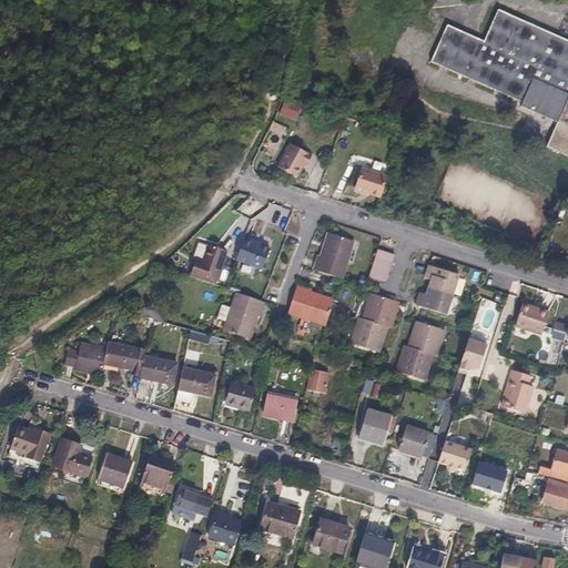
[(446,9),(444,0),(432,0),(416,2),(417,13),(446,9)]
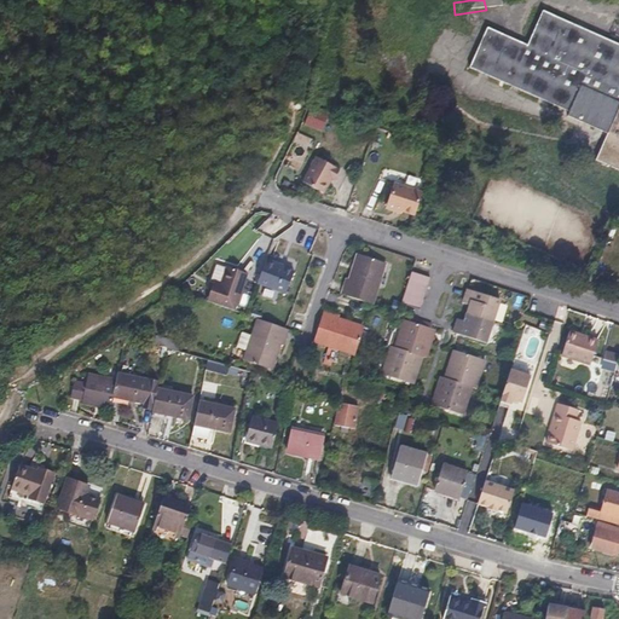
[(618,50),(526,13),(513,48),(472,32),(456,74),(556,115),(555,119),(596,136),(586,162),(618,174),(618,50)]
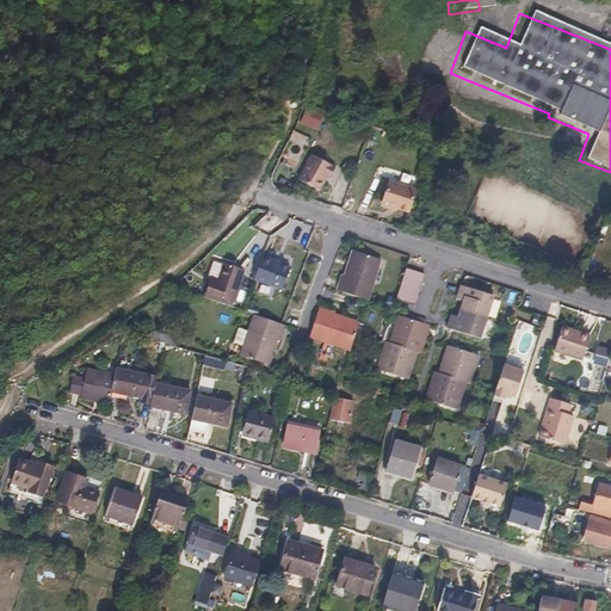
[(323,173),(325,173),(327,174),(333,165),(308,150),(294,174),(315,186),(323,173)]
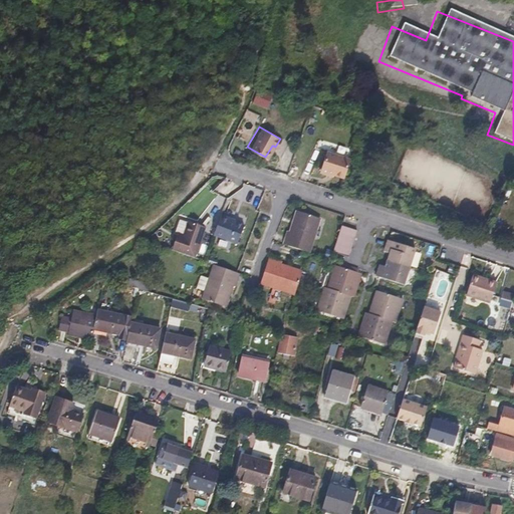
[(320,168),(322,171),(325,172),(329,171),(334,172),(333,174),(343,178),(350,156),(326,149),(320,168)]
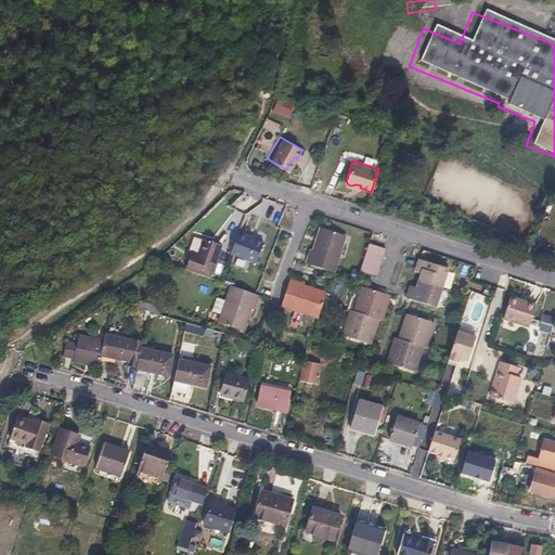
[(314,250),(313,249),(312,249),(308,262),(335,271),(347,234),(325,227),(321,241),(319,240),(314,250)]
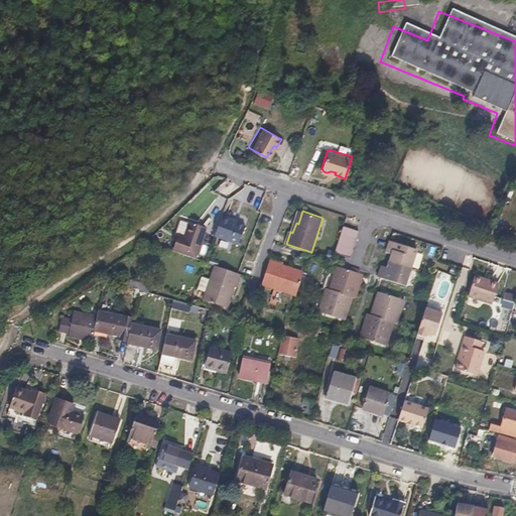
[(231,218),(222,215),(214,236),(238,244),(244,225),(230,220),(231,218)]
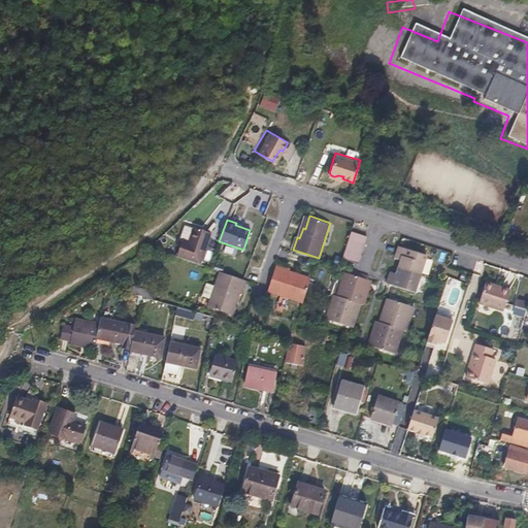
[(178,244),(174,256),(197,263),(209,231),(193,225),(187,238),(180,236),(180,238),(178,244)]
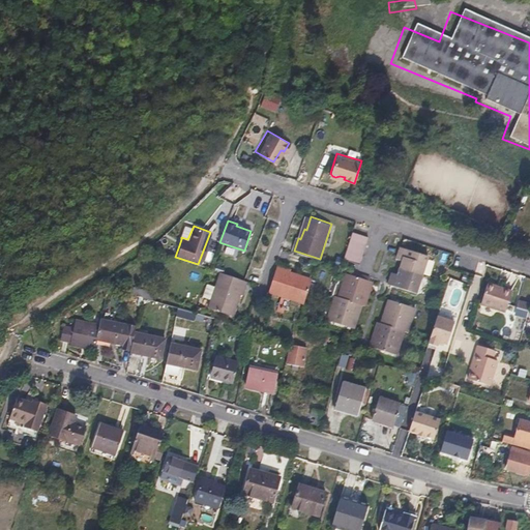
[(345,258),(352,261),(359,263),(369,236),(354,231),(345,258)]
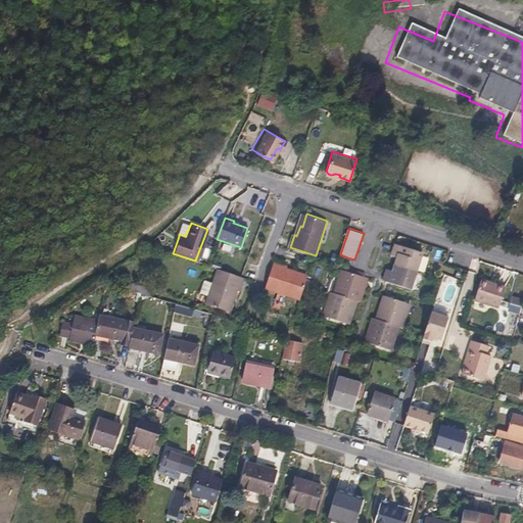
[(393,270),(390,270),(388,269),(384,280),(411,289),(423,252),(396,243),(392,254),(398,256),(393,270)]
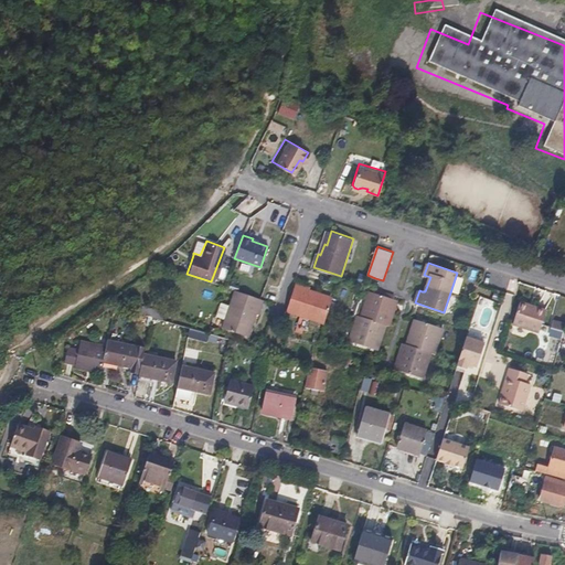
[(319,295),(320,294),(320,292),(308,288),(309,286),(297,283),(288,310),(324,322),(333,299),(319,295)]
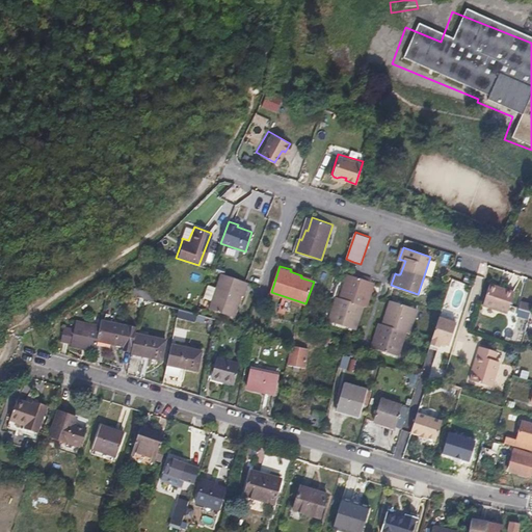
[(240,295),(242,295),(243,296),(247,283),(221,273),(216,289),(208,286),(204,298),(212,301),(209,309),(231,316),(235,303),(237,303),(240,295)]
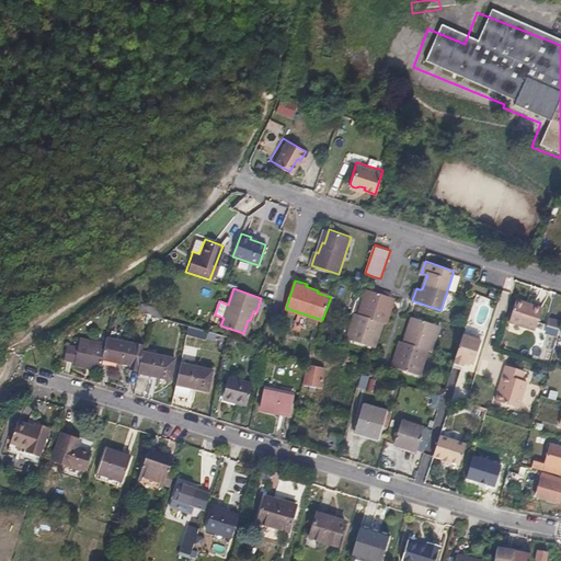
[(347,339),(361,342),(373,345),(375,339),(378,340),(384,322),(387,323),(393,305),(389,304),(391,297),(367,289),(359,313),(356,312),(347,339)]
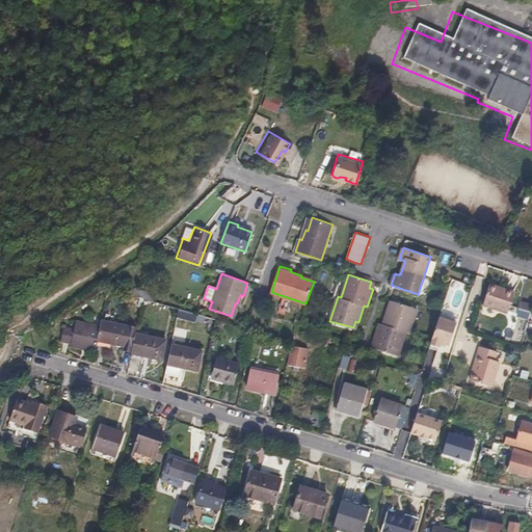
[(506,314),(509,302),(513,292),(488,284),(481,306),(506,314)]
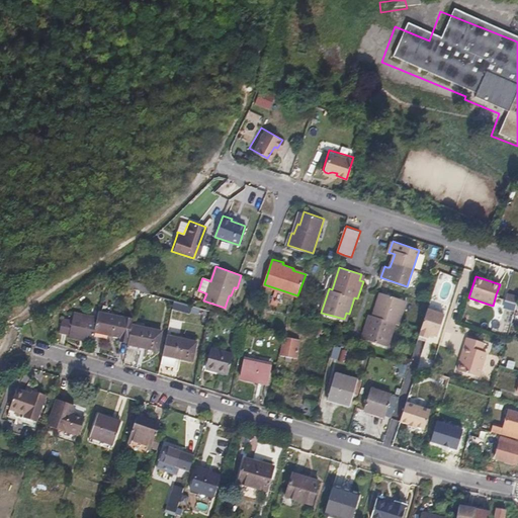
[(146,293),(147,290),(148,287),(128,282),(126,288),(137,291),(146,293)]
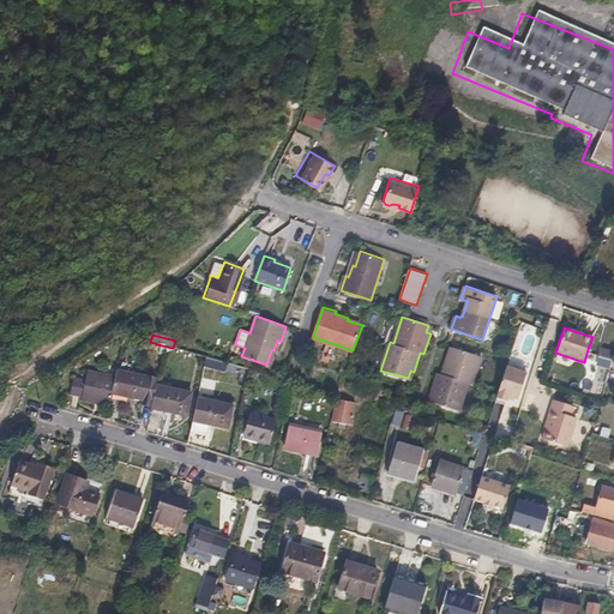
[(162,345),(150,342),(144,341),(142,350),(161,354),(162,345)]
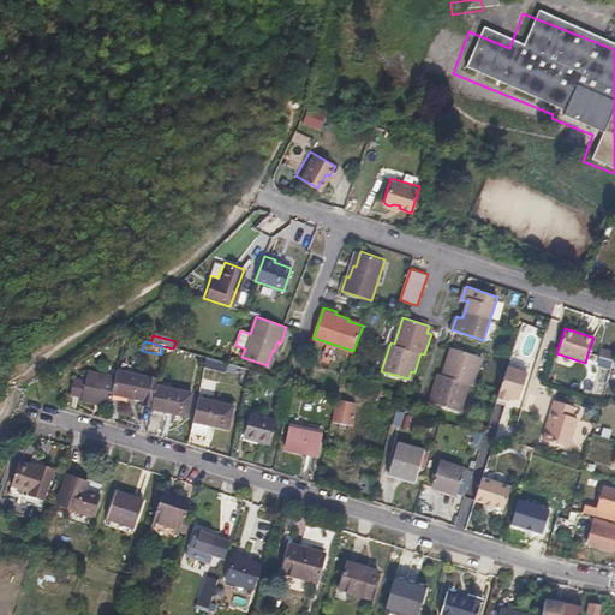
[(482,356),(476,354),(455,347),(453,354),(449,353),(443,374),(440,372),(433,393),(436,394),(434,401),(460,411),(470,382),(473,383),(482,356)]
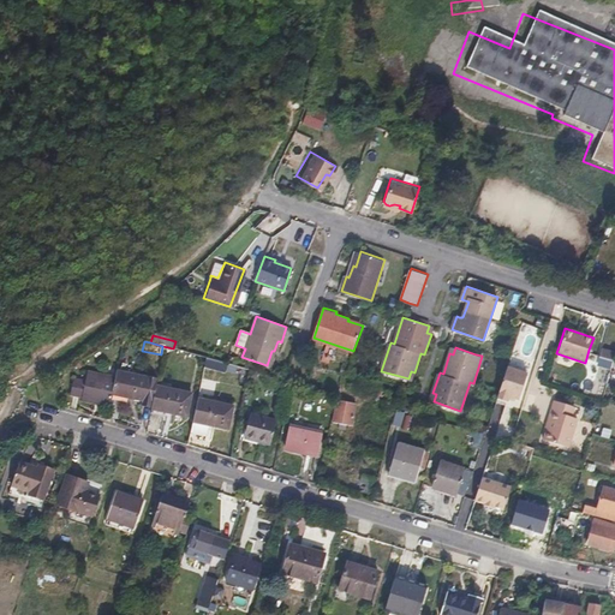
[(614,353),(601,350),(598,358),(613,362),(614,353)]
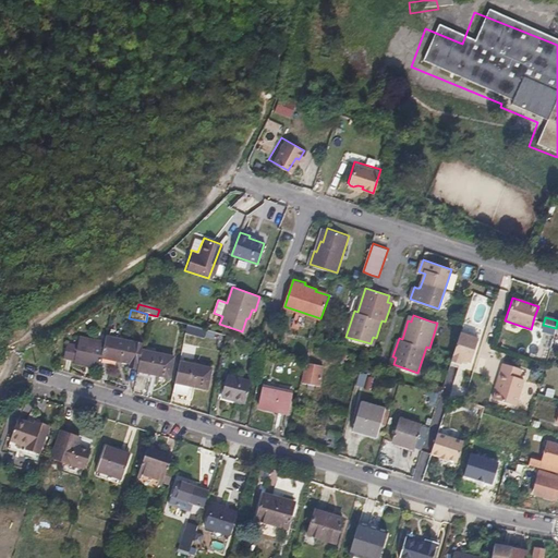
[(185,334),(204,337),(205,328),(186,326),(185,334)]
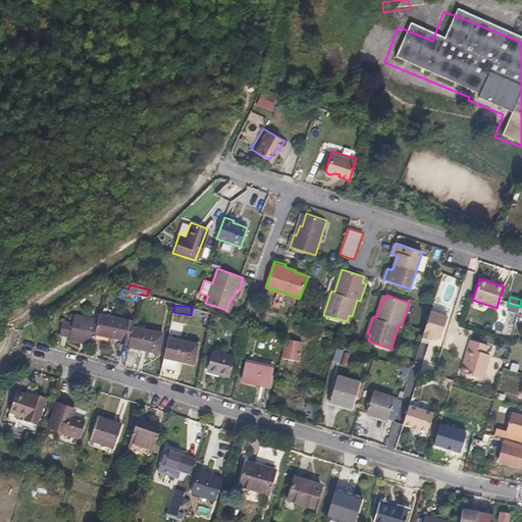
[(448,315),(429,310),(426,319),(421,337),(430,340),(431,337),(431,334),(437,336),(440,337),(448,315)]
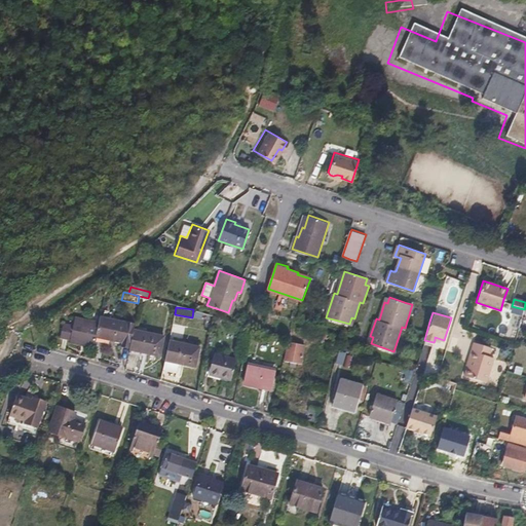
[(94,339),(101,341),(118,345),(117,348),(126,350),(130,332),(132,326),(99,317),(97,326),(94,339)]
